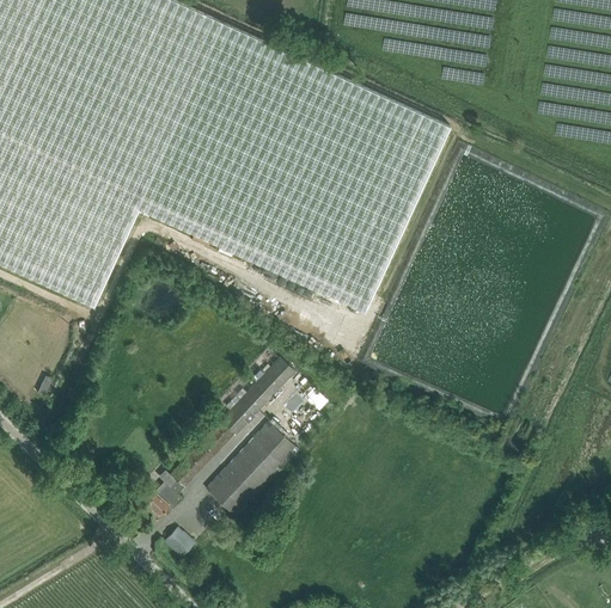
[(452,128),(172,0),(0,0),(0,264),(95,308),(140,210),(366,314),(452,128)]
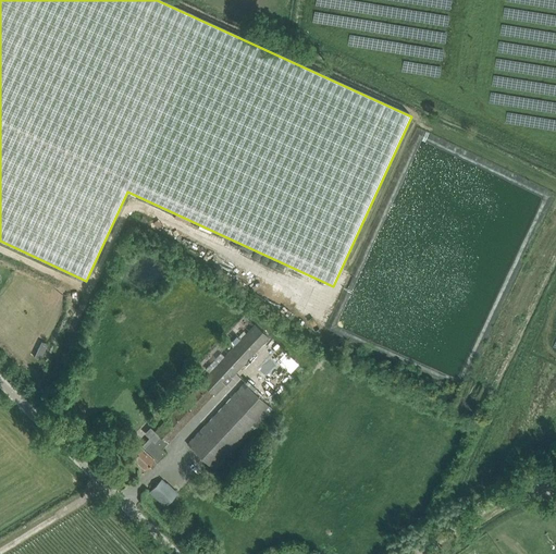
[(21,298),(26,284),(21,282),(16,296),(21,298)]
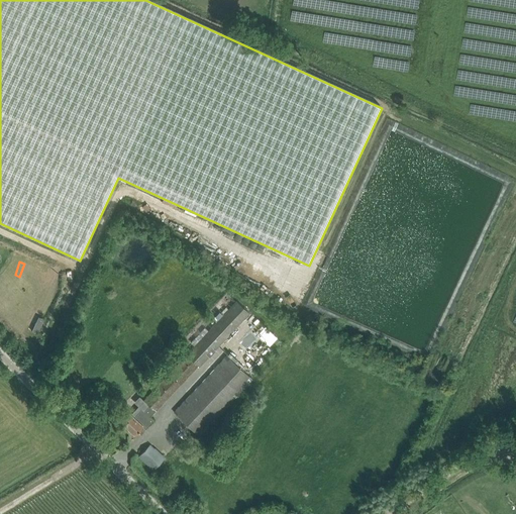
[(132,417),(130,419),(123,426),(135,437),(143,428),(146,431),(156,423),(151,419),(157,413),(157,414),(200,369),(201,370),(250,315),(237,304),(145,403),(150,408),(145,414),(142,412),(135,420),(132,417)]
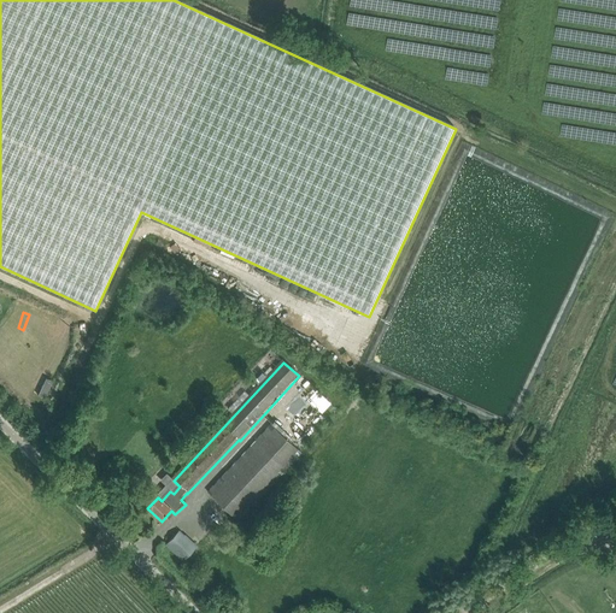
[(209,494),(238,522),(303,455),(273,426),(209,494)]
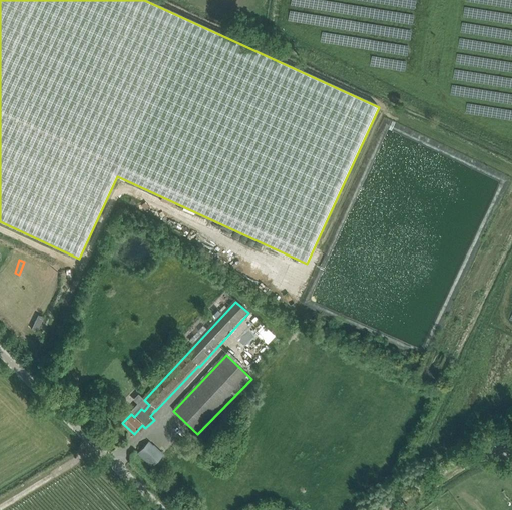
[(150,443),(146,448),(139,455),(154,469),(165,457),(150,443)]
